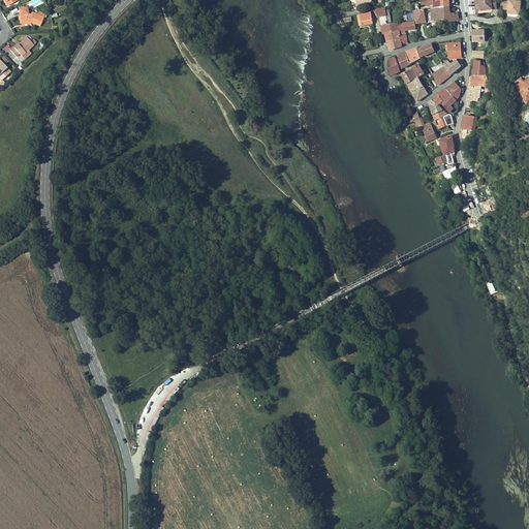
[(455,3),(454,0),(441,0),(441,3),(434,4),(434,8),(449,7),(449,4),(455,3)]
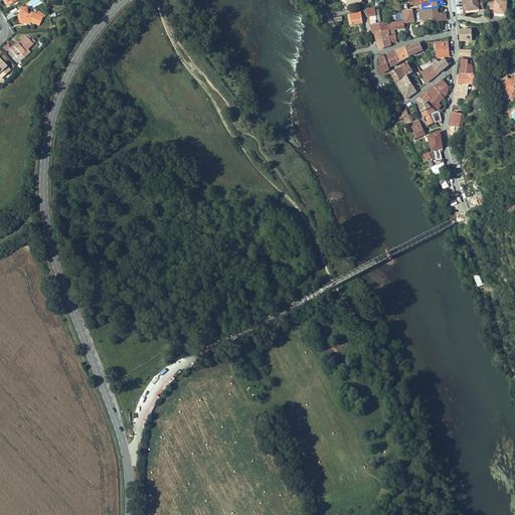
[(466,0),(468,9),(475,9),(475,7),(477,7),(478,8),(484,7),(483,0),(466,0)]
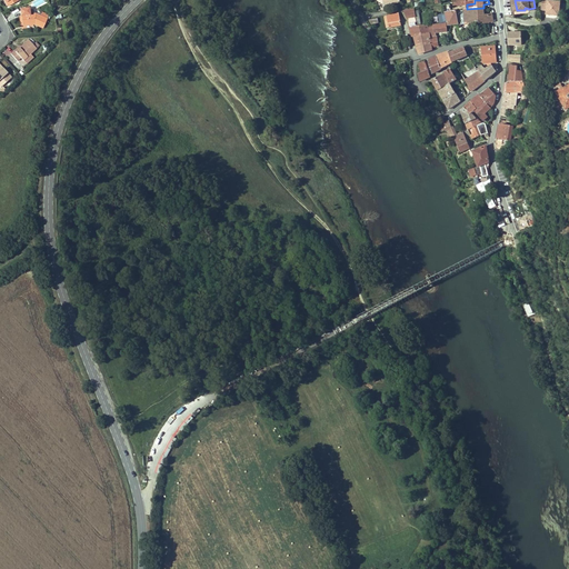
[(560,2),(542,0),(541,0),(541,10),(547,10),(547,15),(549,15),(549,13),(551,13),(551,15),(559,16),(560,2)]
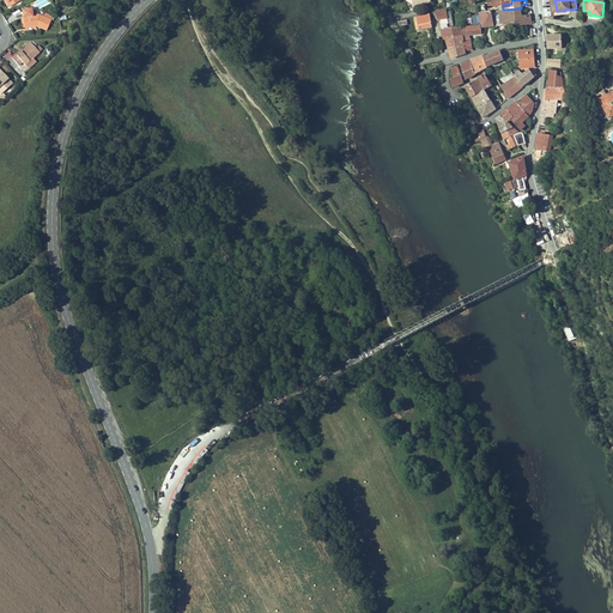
[(489,24),(493,24),(492,12),(486,13),(485,5),(479,6),(480,13),(483,26),(490,26),(489,24)]
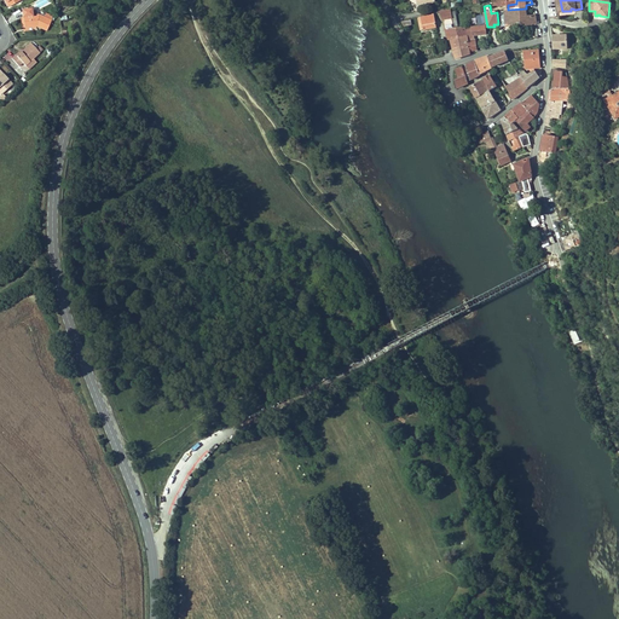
[(499,25),(499,27),(507,25),(507,27),(526,23),(526,25),(537,24),(536,16),(526,17),(526,9),(508,10),(508,11),(502,11),(497,12),(498,24),(499,25)]
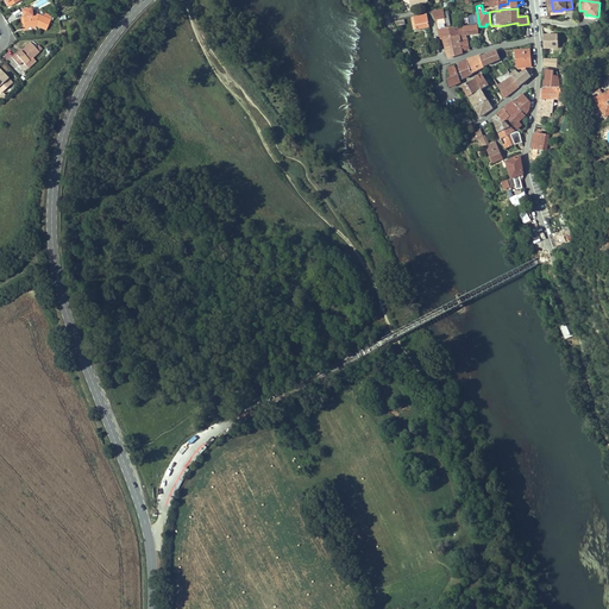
[(435,20),(445,19),(444,14),(444,10),(434,11),(435,20)]
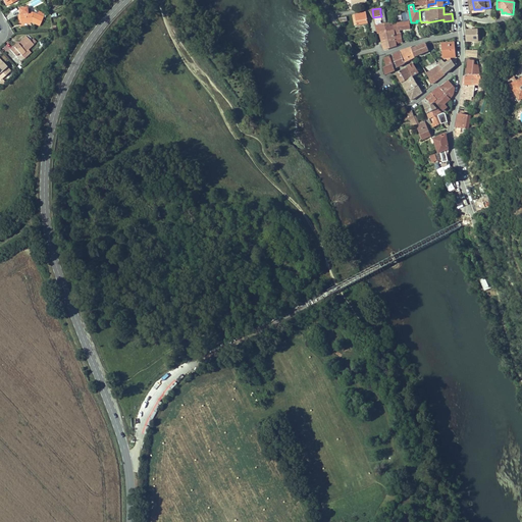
[(39,27),(43,18),(38,15),(34,13),(28,13),(27,9),(18,10),(20,23),(31,22),(39,27)]
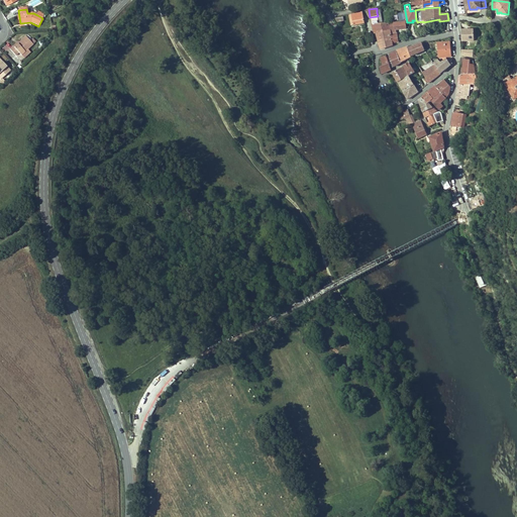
[(365,23),(363,12),(351,14),(353,25),(365,23)]
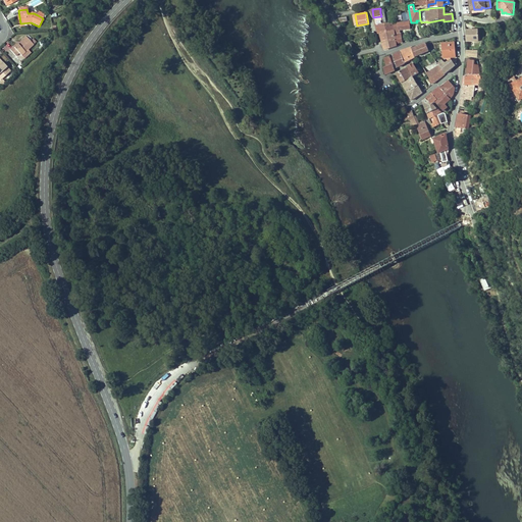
[(381,16),(373,17),(375,25),(376,25),(376,24),(382,24),(381,16)]
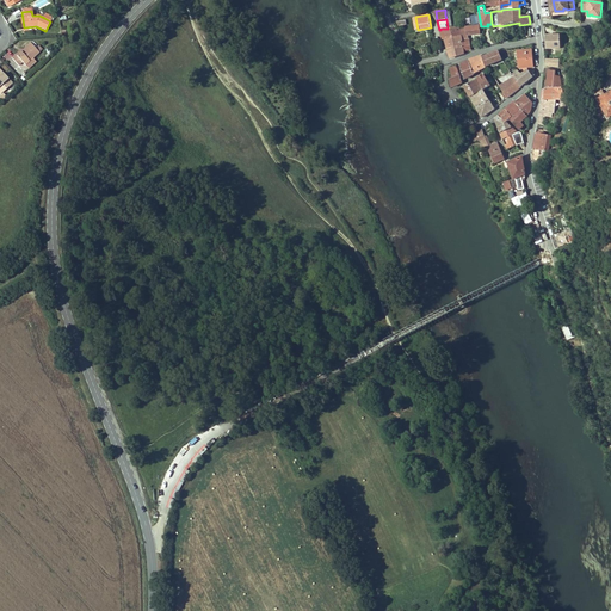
[(480,26),(461,29),(462,39),(463,39),(464,51),(470,50),(469,38),(468,39),(468,36),(480,34),(480,26)]
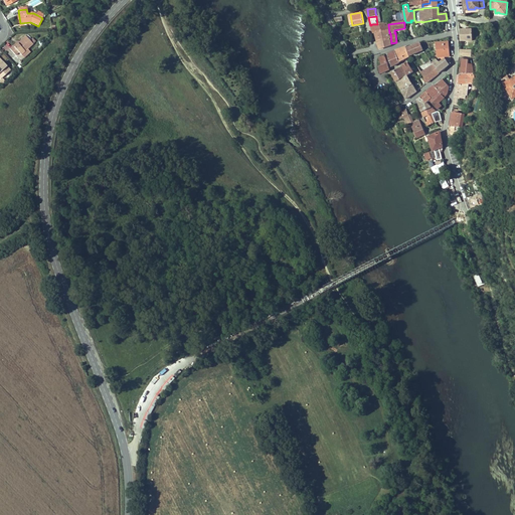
[(388,30),(387,23),(381,23),(377,24),(371,24),(371,25),(373,33),(375,33),(388,30)]
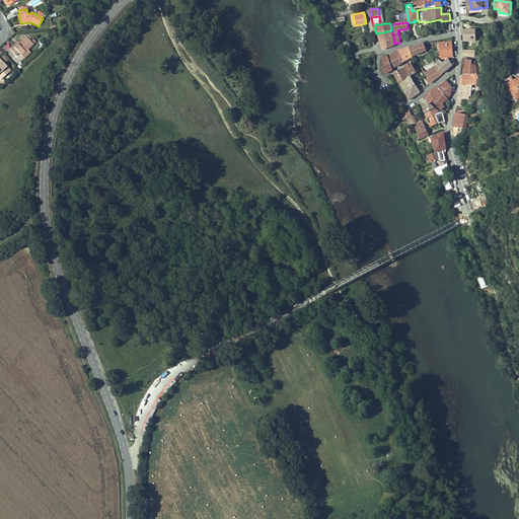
[(475,41),(474,29),(462,30),(463,36),(463,42),(475,41)]
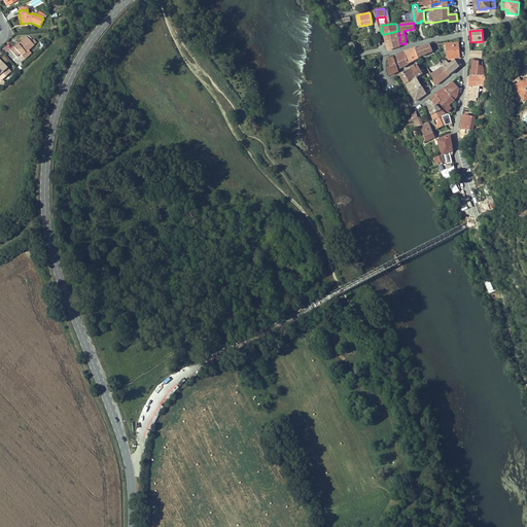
[(388,50),(396,48),(400,46),(397,31),(384,34),(387,43),(386,43),(388,50)]
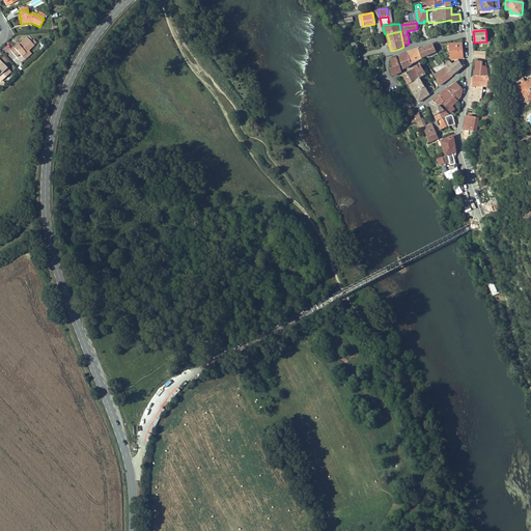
[(22,57),(36,44),(33,39),(30,42),(27,37),(20,44),(15,49),(14,48),(10,51),(17,58),(19,55),(22,57)]
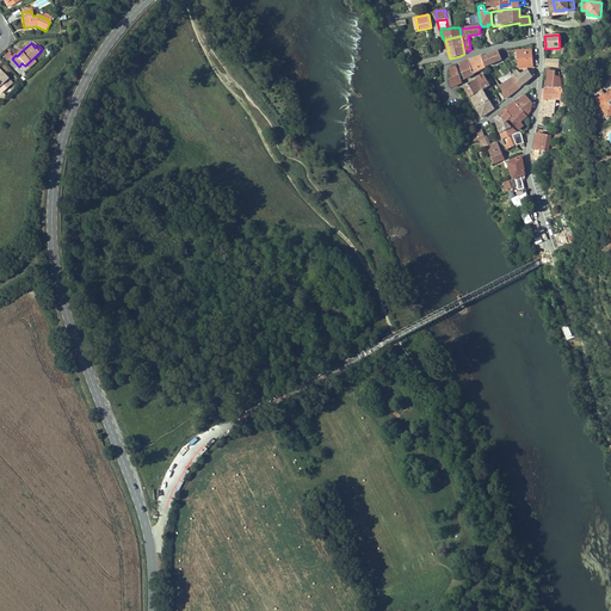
[(532,56),(531,50),(518,51),(519,68),(522,68),(524,73),(520,74),(518,72),(513,75),(514,78),(520,87),(529,81),(534,76),(529,69),(528,67),(534,67),(532,61),(531,62),(531,56),(532,56)]
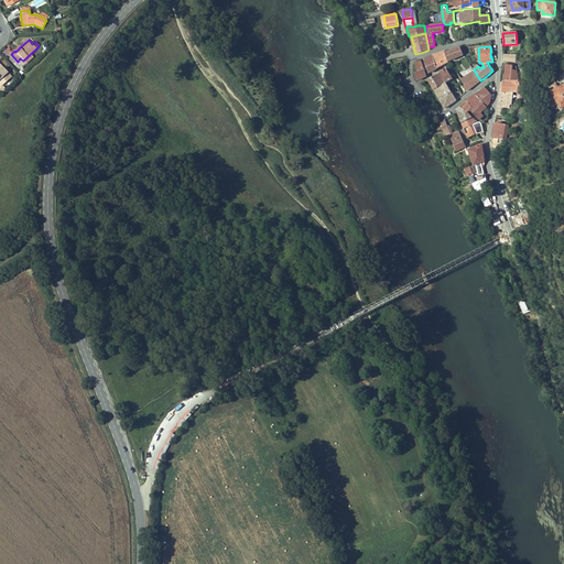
[(451,61),(464,55),(461,47),(445,53),(448,63),(451,61)]
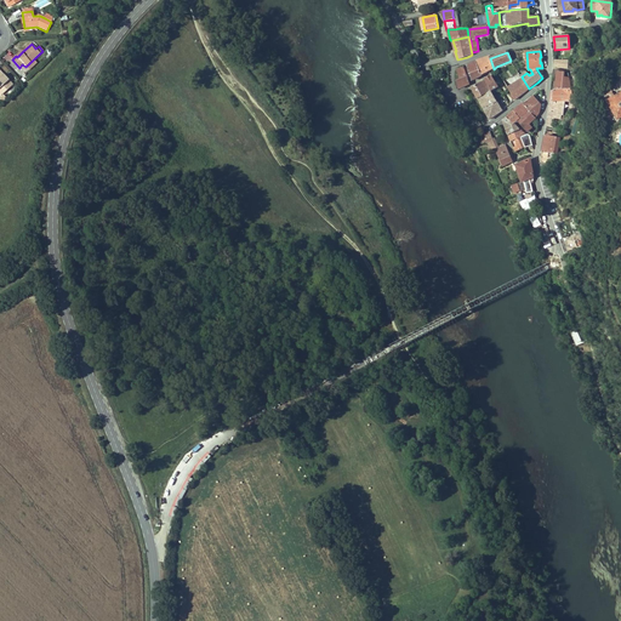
[(482,75),(494,69),(490,58),(490,56),(477,61),(477,62),(482,75)]
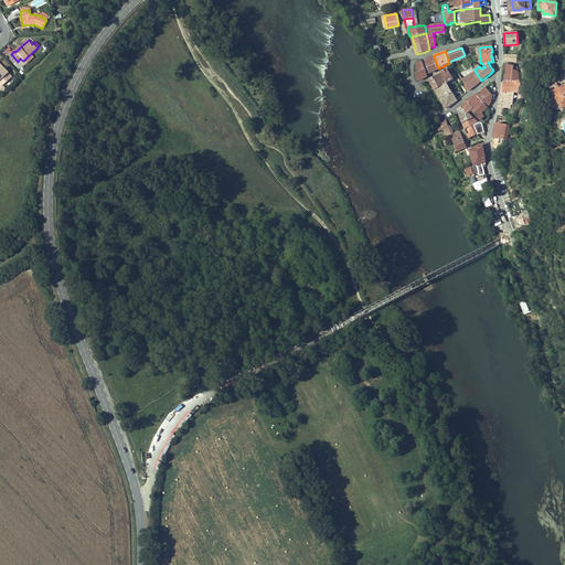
[(429,73),(438,68),(434,56),(425,60),(425,61),(423,62),(426,72),(427,72),(427,73),(429,73)]
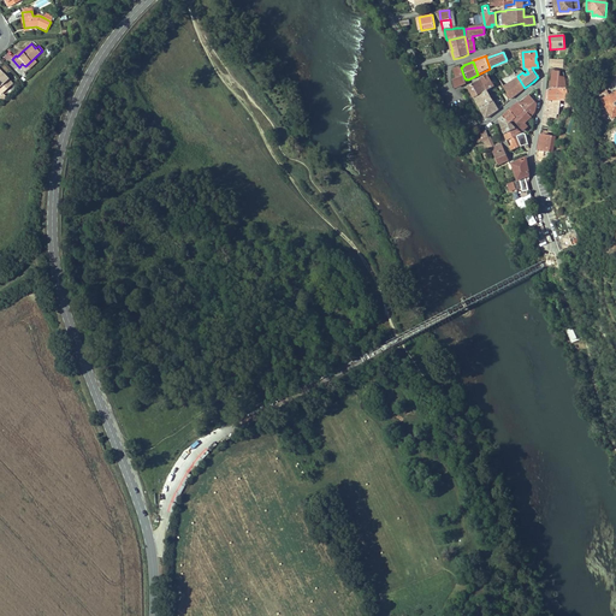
[(455,88),(466,83),(465,78),(461,67),(454,70),(456,78),(452,81),(455,88)]
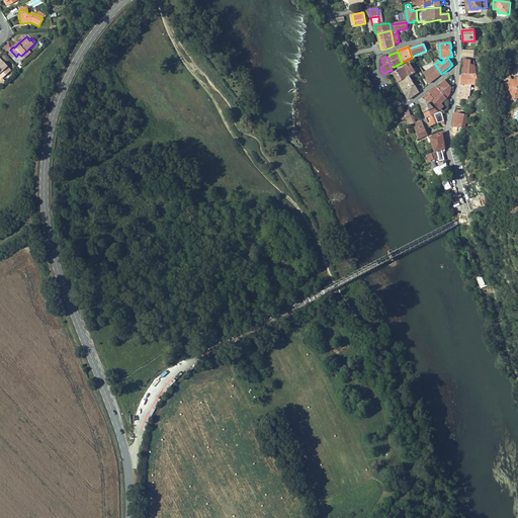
[(460,76),(473,75),(475,74),(477,74),(473,61),(472,59),(468,59),(462,58),(460,76)]
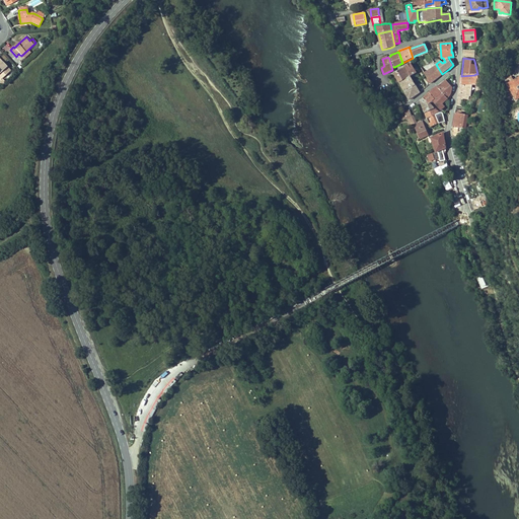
[(0,79),(1,80),(10,71),(1,62),(0,62),(0,79)]
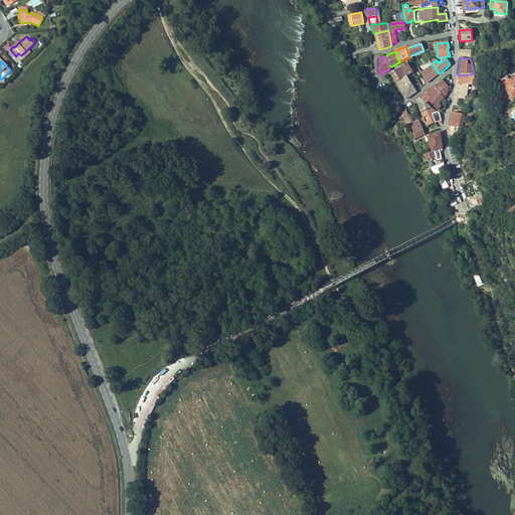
[(407,75),(407,76),(413,72),(408,62),(401,66),(407,75)]
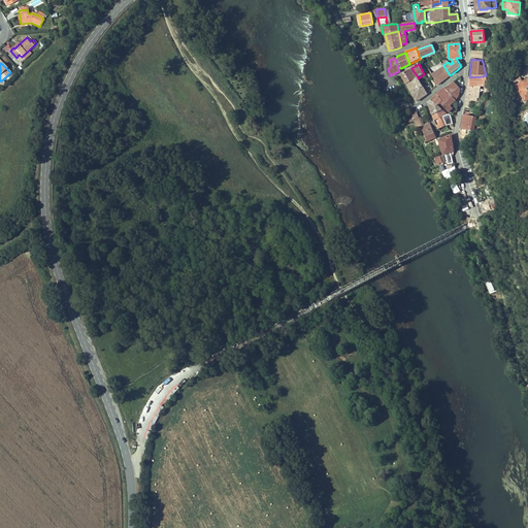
[(431,67),(428,68),(436,81),(437,85),(438,85),(443,80),(436,69),(434,66),(431,67)]
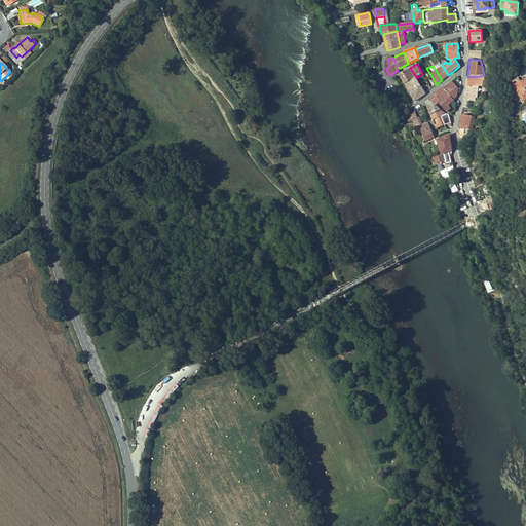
[(446,77),(440,69),(439,67),(435,69),(442,80),(446,77)]
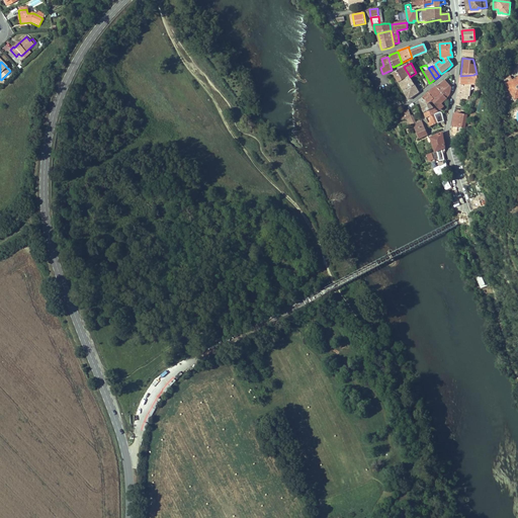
[(433,68),(439,76),(441,74),(436,66),(433,68)]
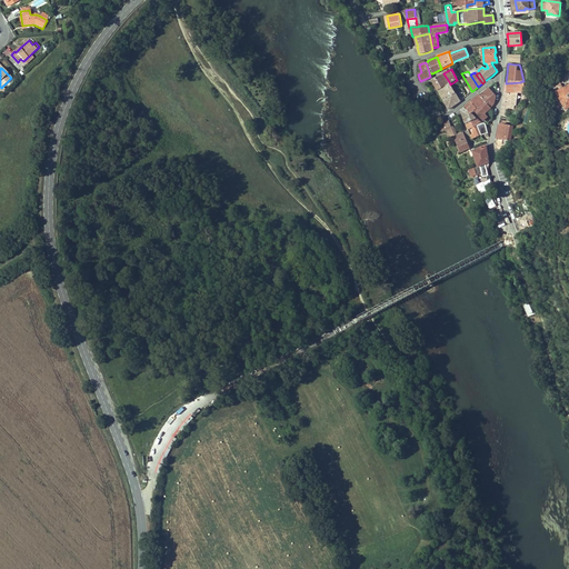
[(432,80),(438,90),(450,83),(443,73),(443,75),(432,80)]
